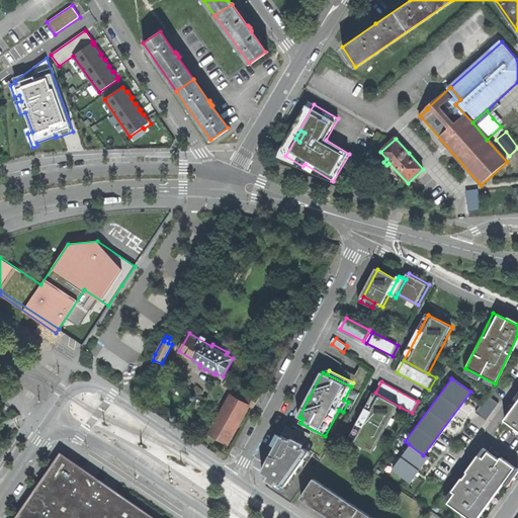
[(211,433),(228,442),(249,405),(253,408),(259,396),(240,385),(238,384),(211,433)]
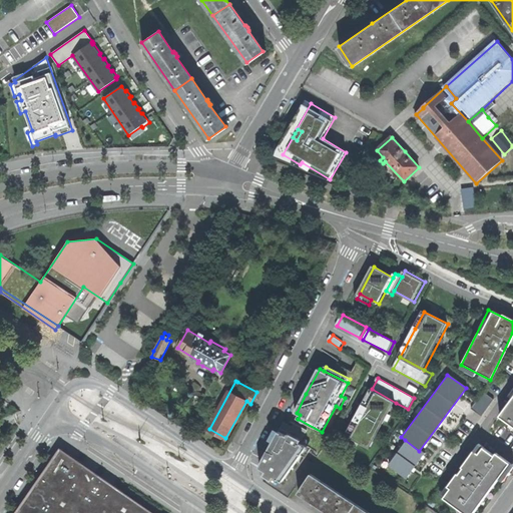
[(396,403),(372,389),(362,407),(347,435),(371,448),(396,403)]
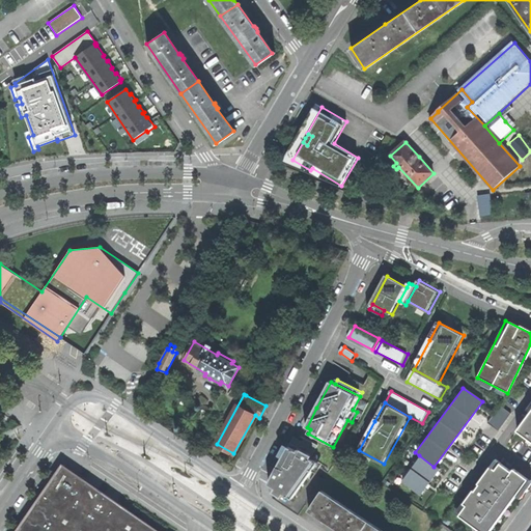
[(500,406),(487,422),(498,429),(510,414),(500,406)]
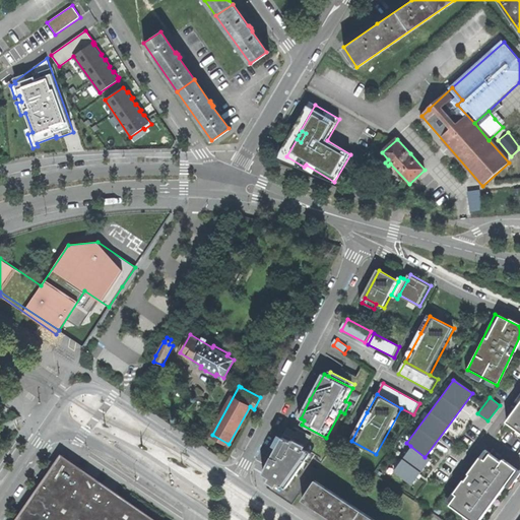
[(519,398),(502,423),(519,436),(519,398)]
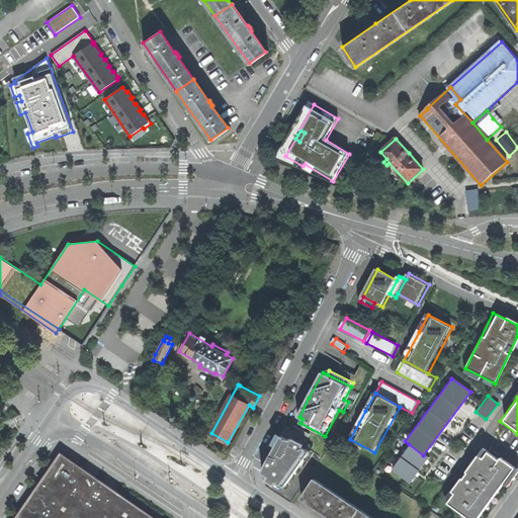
[(287,427),(283,436),(291,440),(292,438),(306,444),(311,435),(298,428),(296,431),(287,427)]
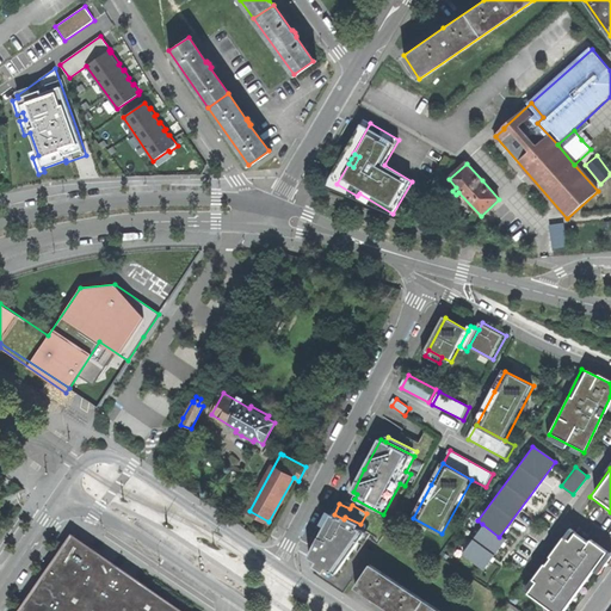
[(309,556),(318,562),(328,569),(338,575),(356,550),(368,532),(359,528),(360,524),(345,517),(344,519),(334,514),(329,511),(322,525),(325,526),(320,537),(309,556)]
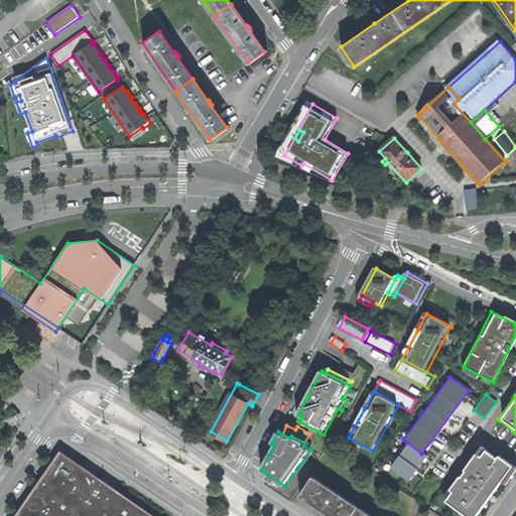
[(421,454),(407,442),(388,469),(407,482),(425,457),(421,454)]
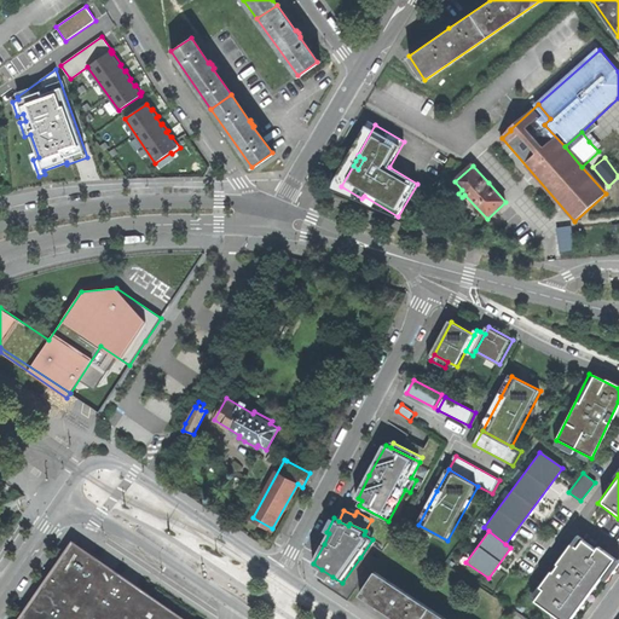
[(555,618),(571,618),(613,560),(578,533),(562,555),(544,580),(530,601),(555,618)]
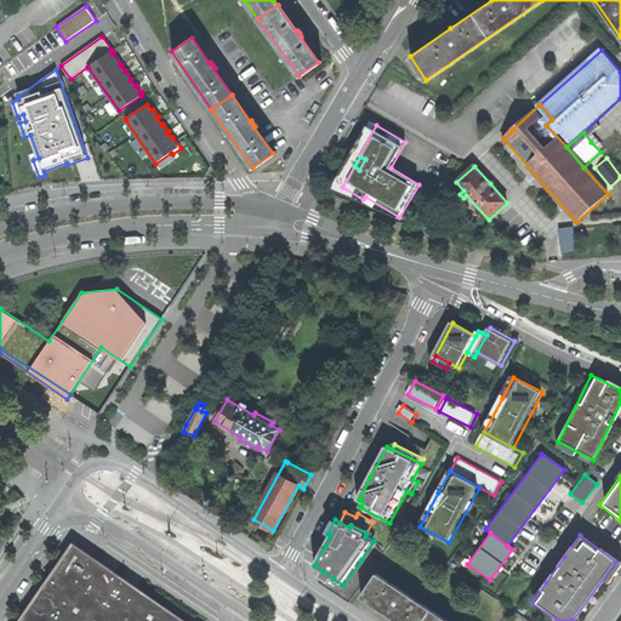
[(377,543),(374,541),(362,559),(365,562),(377,543)]
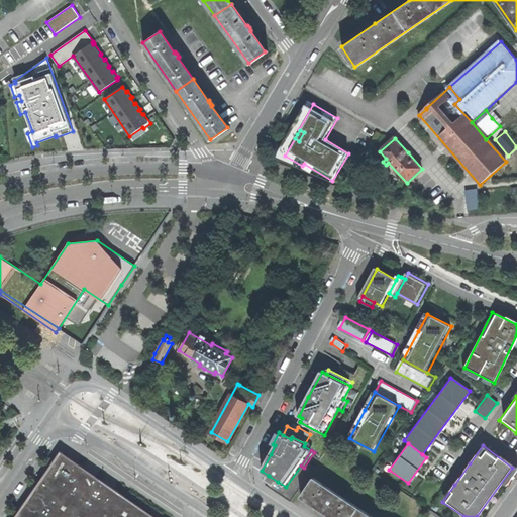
[(15,516),(154,516),(61,452),(15,516)]
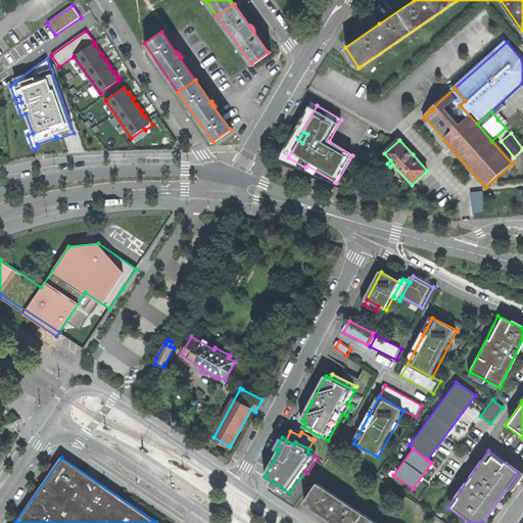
[(278,490),(281,487),(272,481),(270,484),(274,487),(278,490)]
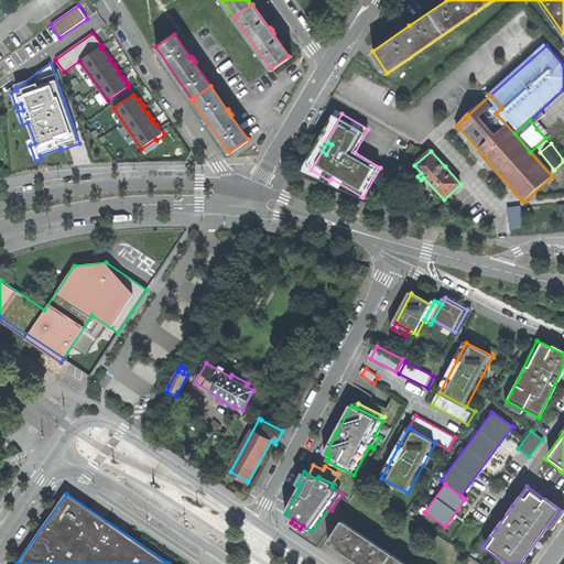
[(360,563),(387,563),(393,554),(343,521),(328,542),(339,550),(360,563)]
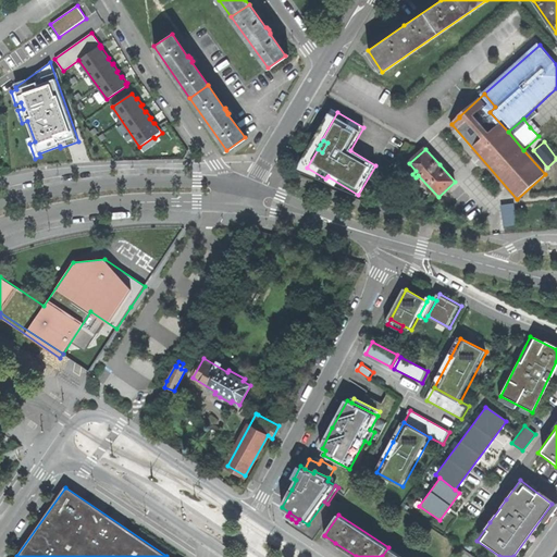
[(401,556),(388,547),(382,556),(401,556)]
